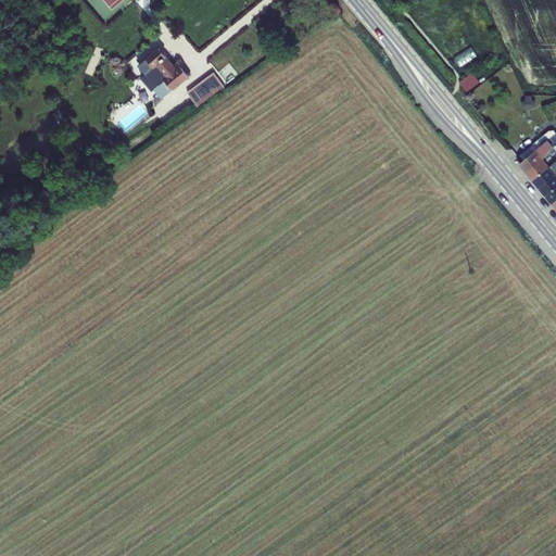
[(474,46),(456,57),(462,65),(479,55),(474,46)]
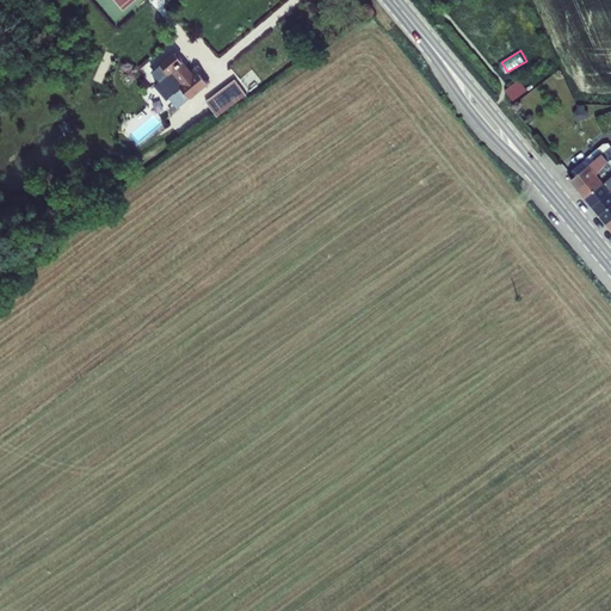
[(164,80),(174,94),(170,99),(178,110),(208,85),(196,71),(192,73),(176,54),(153,73),(160,82),(164,80)]
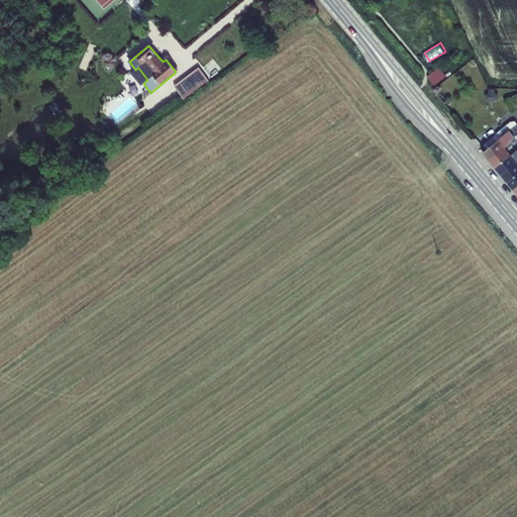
[(440,66),(428,76),(434,83),(446,74),(440,66)]
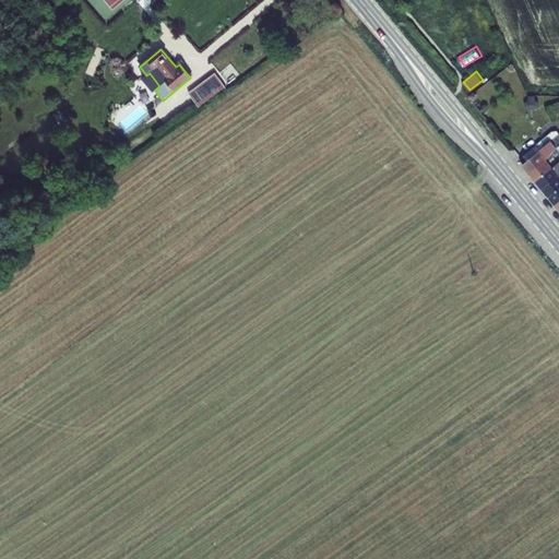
[(188,94),(199,108),(225,87),(215,74),(188,94)]
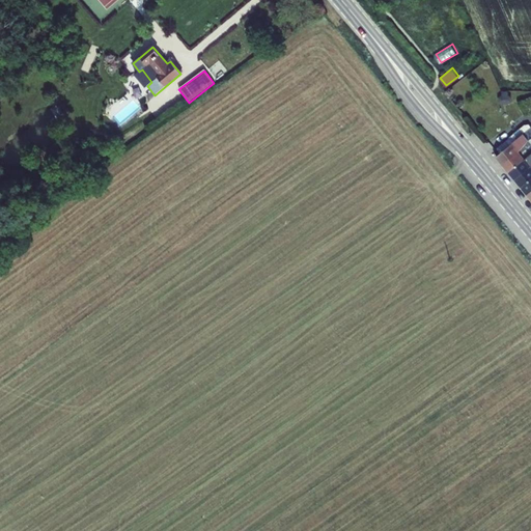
[(525,122),(504,140),(508,145),(530,128),(525,122)]
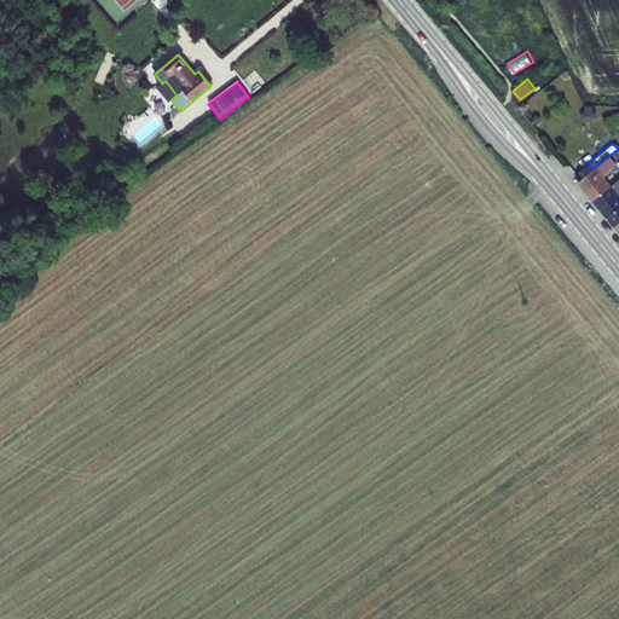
[(593,169),(578,181),(585,191),(618,166),(618,167),(618,150),(618,149),(593,169)]
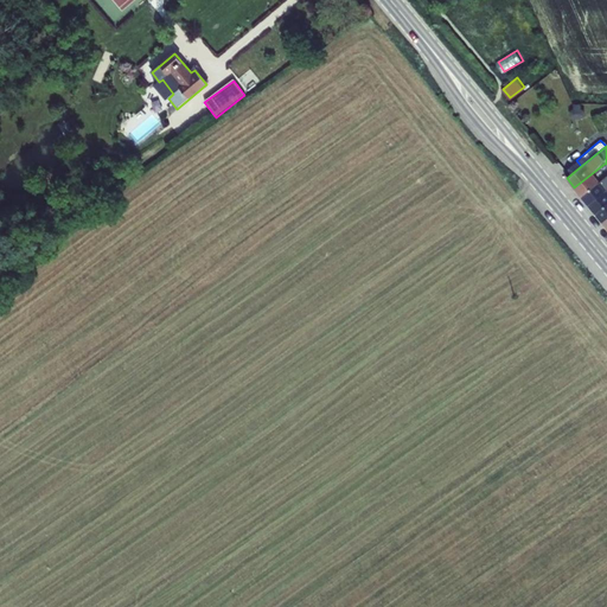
[(606,164),(606,163),(574,187),(581,196),(606,173),(606,164)]
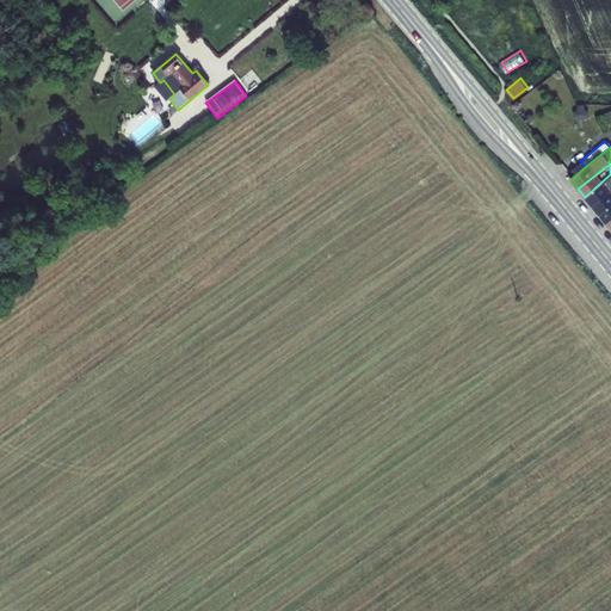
[(610,174),(585,197),(593,207),(610,191),(610,174)]
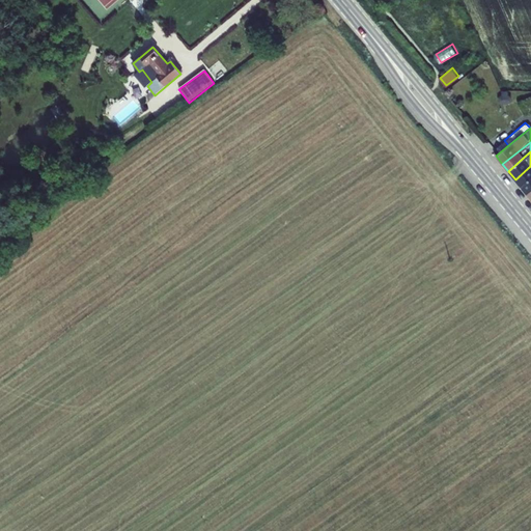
[(530,166),(515,179),(522,187),(530,178),(530,166)]
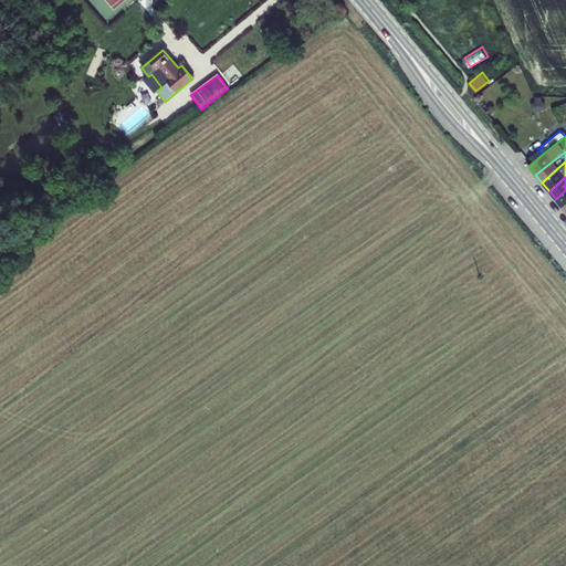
[(565,190),(556,199),(563,208),(565,203),(565,190)]
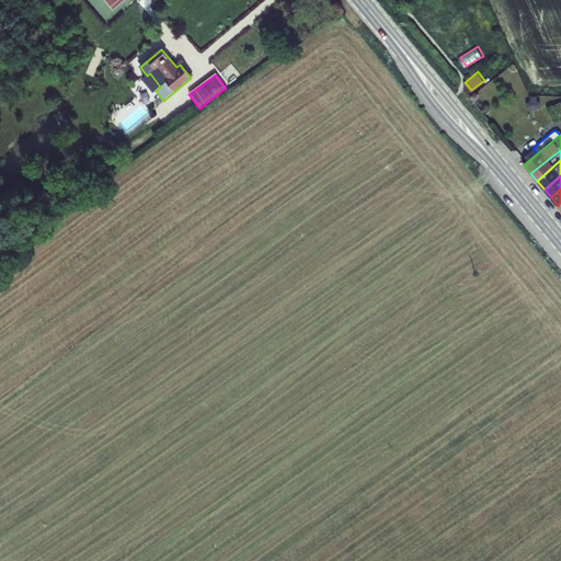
All buildings are outlined.
